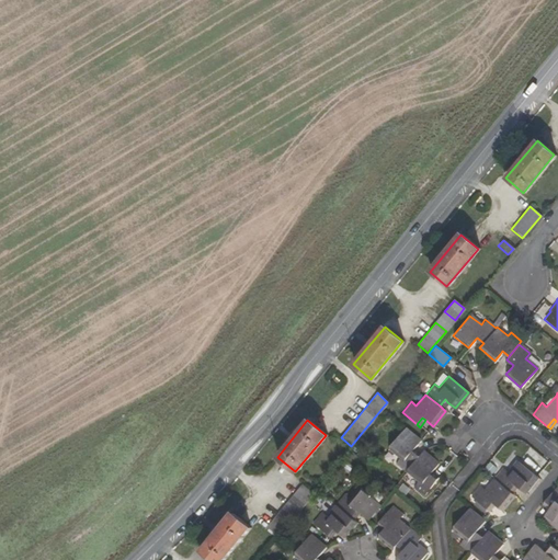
[(411,450),(413,447),(419,441),(405,427),(387,447),(399,457),(395,463),(405,471),(418,456),(411,450)]
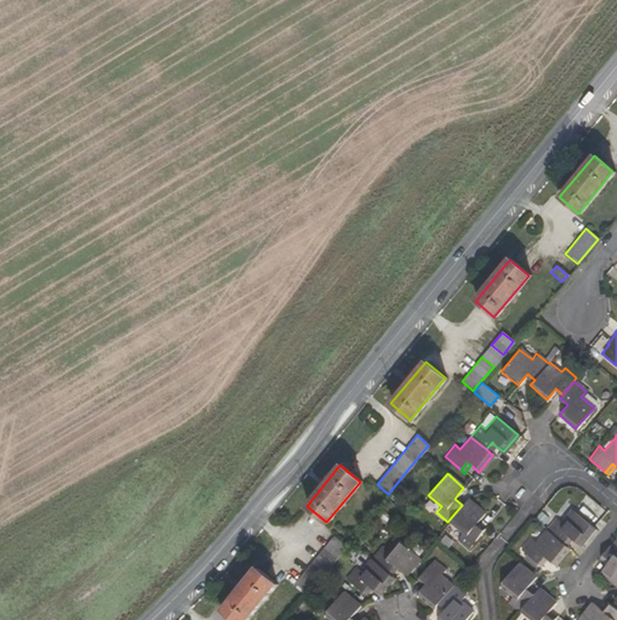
[(467,499),(464,501),(462,505),(447,522),(461,532),(456,538),(467,547),(481,530),(474,524),(476,521),(484,513),(467,499)]
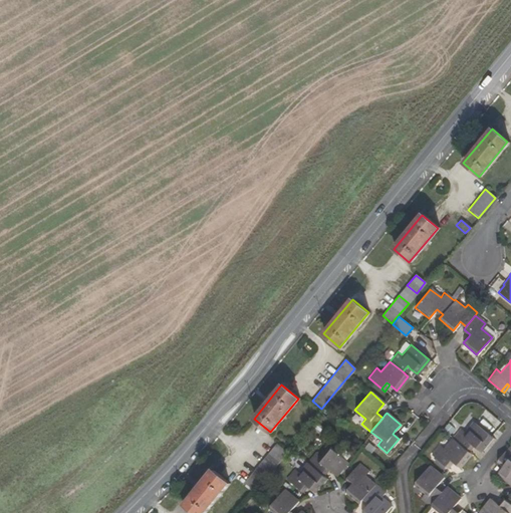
[(470,444),(473,446),(479,451),(491,437),(473,422),(464,432),(460,429),(452,438),(465,450),(470,444)]
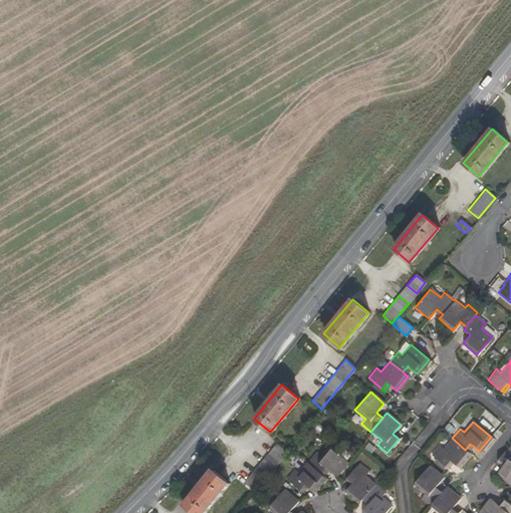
[(393,434),(399,439),(402,436),(395,431),(393,434)]
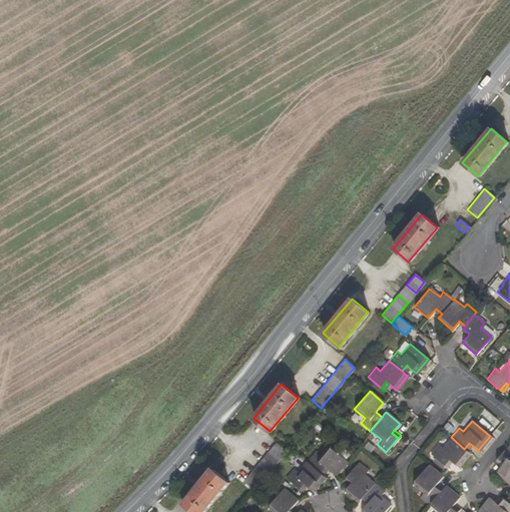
[(429,454),(443,465),(448,459),(451,462),(457,467),(469,453),(467,451),(464,449),(451,437),(441,448),(437,445),(429,454)]
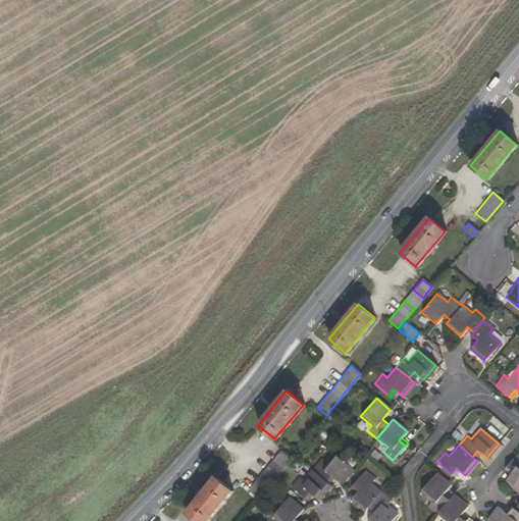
[(257,501),(272,482),(273,480),(291,459),(280,451),(263,472),(247,491),(257,501)]
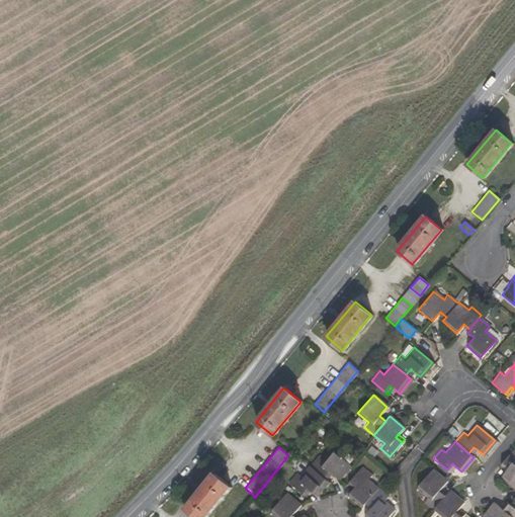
[(477,449),(474,447),(468,453),(471,455),(477,449)]
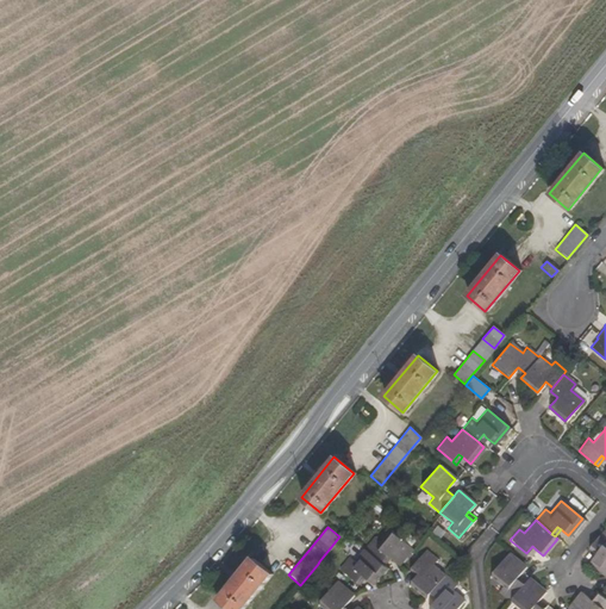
[(605,575),(605,572),(605,529),(605,528),(591,545),(598,551),(595,553),(588,561),(605,575)]
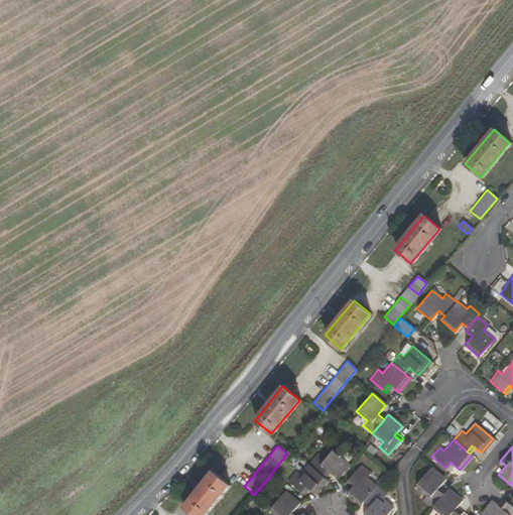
[(321,458),(316,455),(307,464),(298,475),(294,471),(287,480),(300,492),(305,486),(308,488),(314,493),(327,480),(325,478),(322,476),(327,470),(330,472),(336,477),(348,464),(330,448),(321,458)]
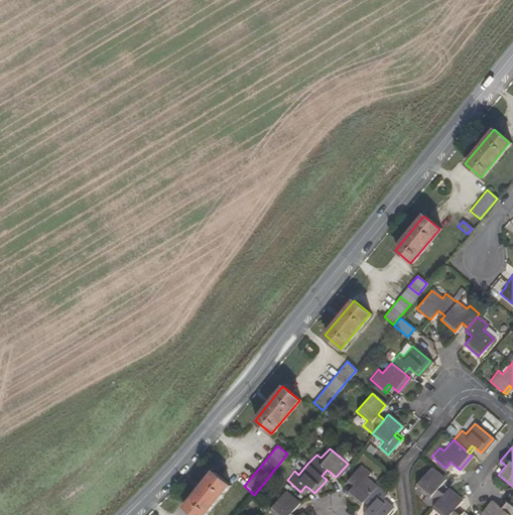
[(449,470),(454,465),(451,462),(445,468),(449,470)]
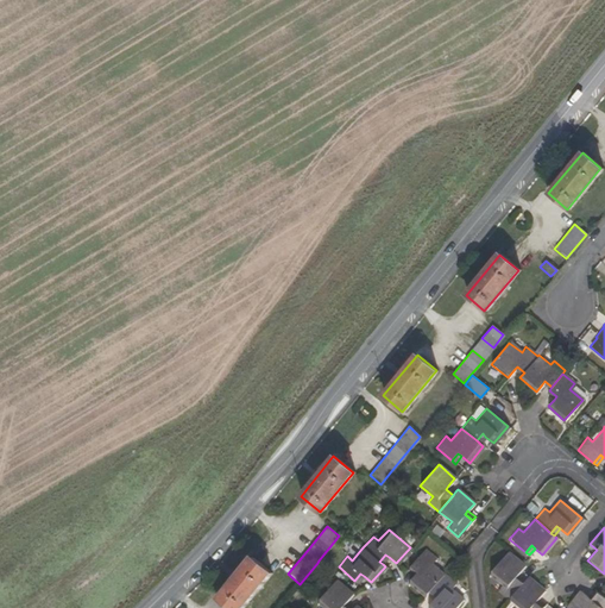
[(424,596),(427,593),(429,590),(443,575),(442,574),(430,564),(435,558),(423,549),(410,564),(418,571),(415,575),(408,583),(424,596)]
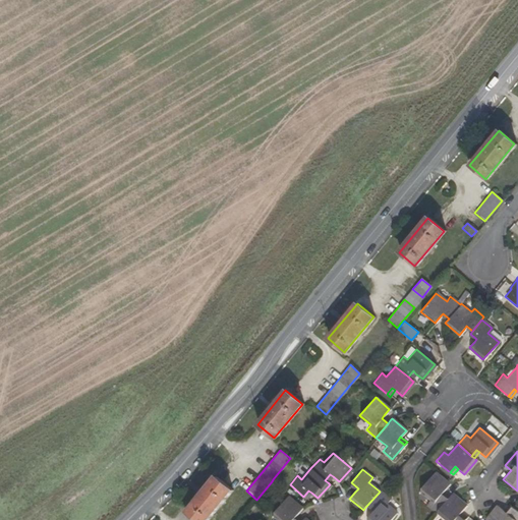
[(441,494),(443,490),(449,484),(434,472),(418,490),(429,500),(425,505),(436,512),(447,499),(441,494)]
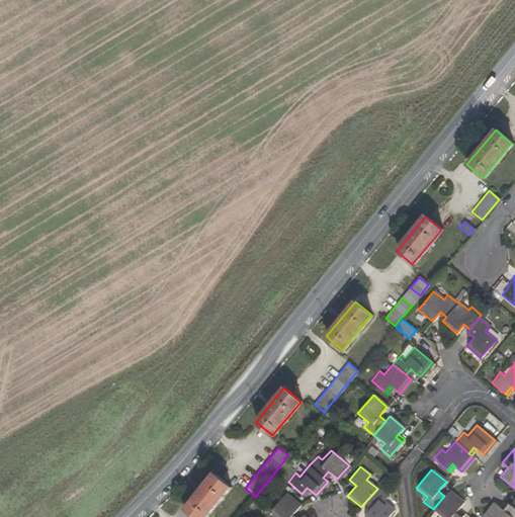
[(203,516),(230,487),(213,474),(185,508),(196,516),(203,516)]
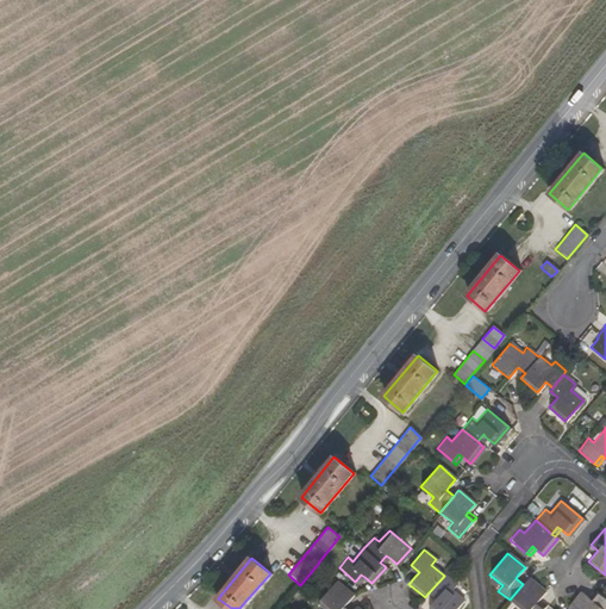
[(411,565),(408,569),(416,576),(419,572),(411,565)]
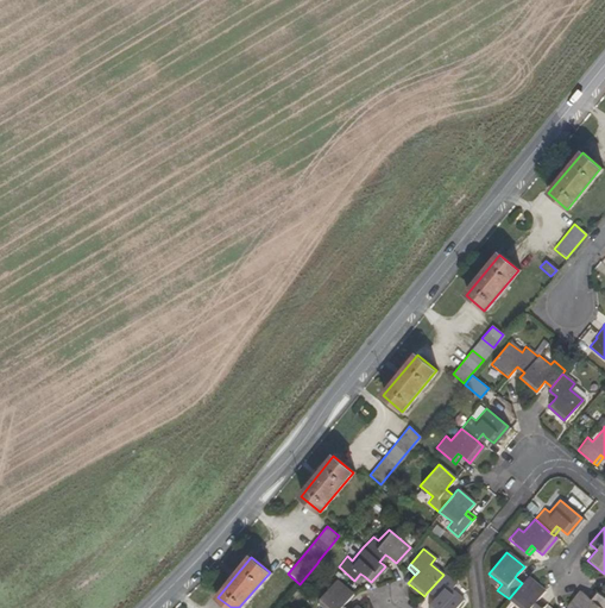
[(438,596),(434,600),(428,607),(454,607),(462,600),(449,589),(454,583),(443,575),(429,590),(438,596)]
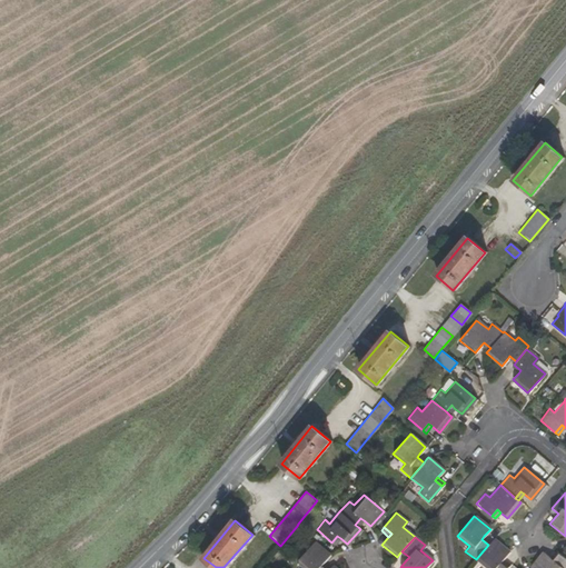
[(506,567),(499,561),(502,559),(508,551),(493,539),(490,541),(488,545),(476,559),(485,567),(506,567)]
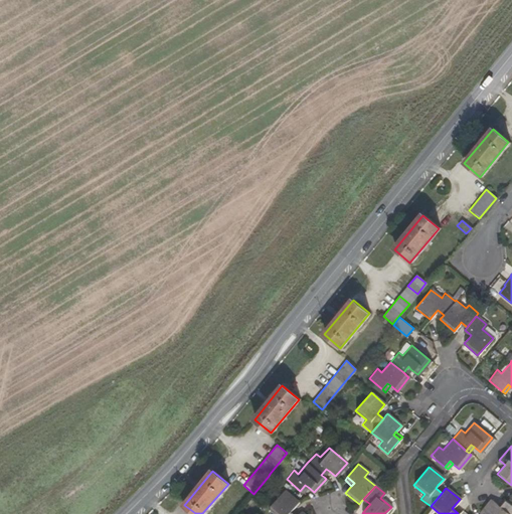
[(303,513),(301,512),(299,513),(298,513),(294,513),(290,511),(293,508),(298,502),(284,490),(269,508),(275,513),(303,513)]
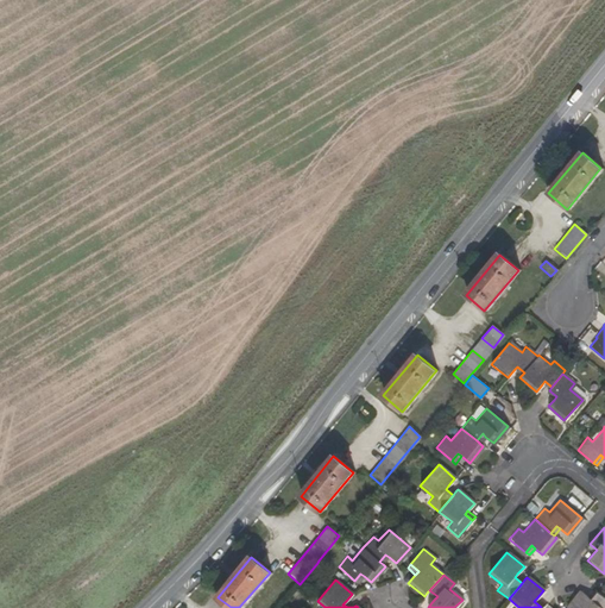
[(565,607),(566,607),(604,607),(604,599),(597,591),(590,600),(587,597),(579,590),(565,607)]
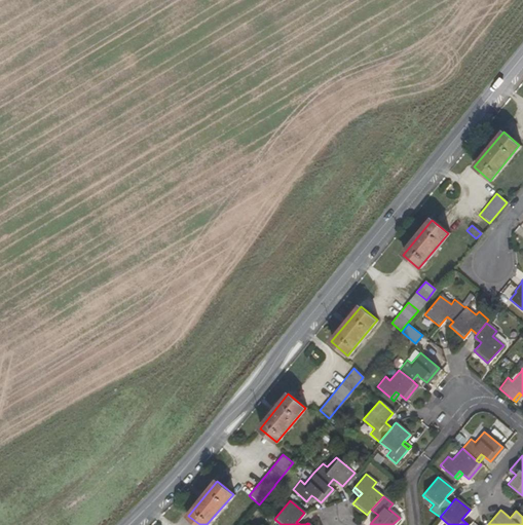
All buildings are outlined.
